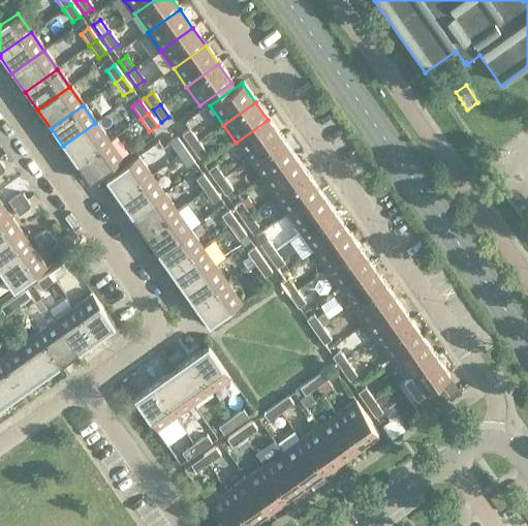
[(281,138),(268,120),(236,143),(248,161),(281,138)]
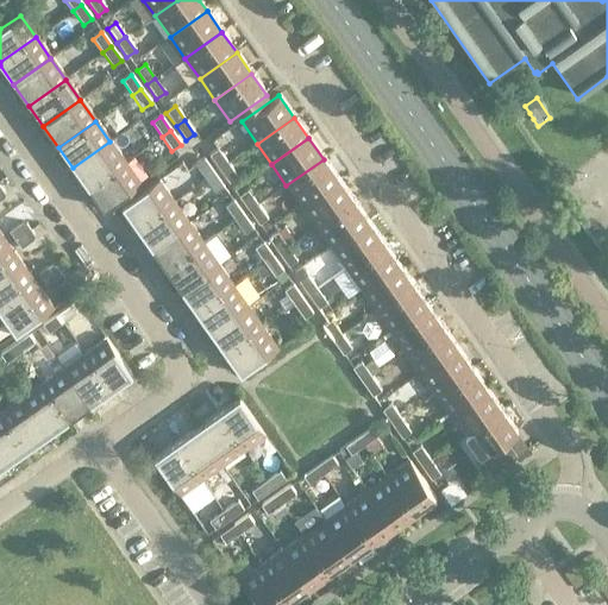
[(125,163),(110,142),(73,168),(87,189),(125,163)]
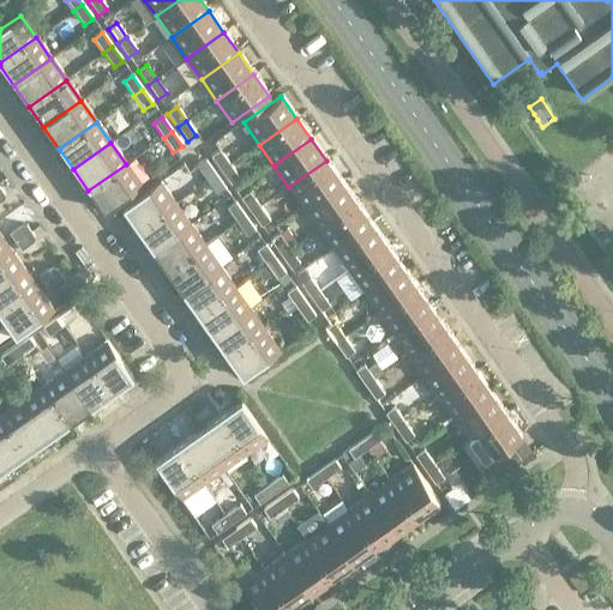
[(229,165),(220,151),(210,157),(221,171),(229,165)]
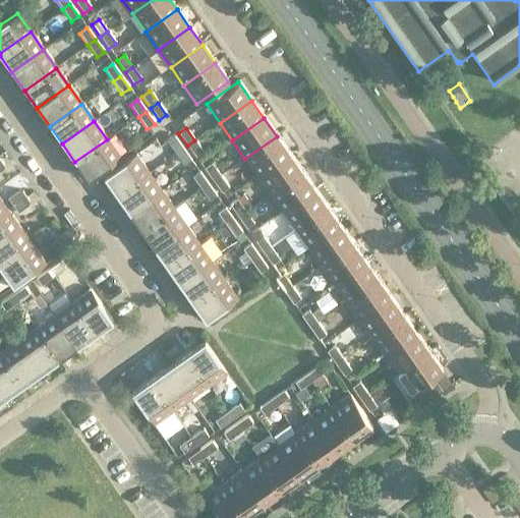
[(182,149),(174,136),(166,142),(175,154),(182,149)]
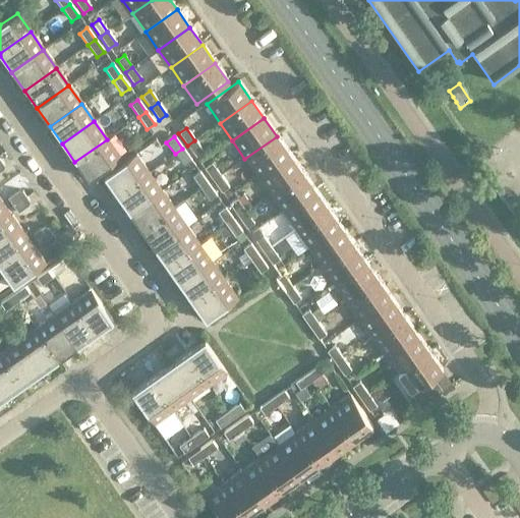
[(289,155),(277,136),(244,159),(257,177),(289,155)]
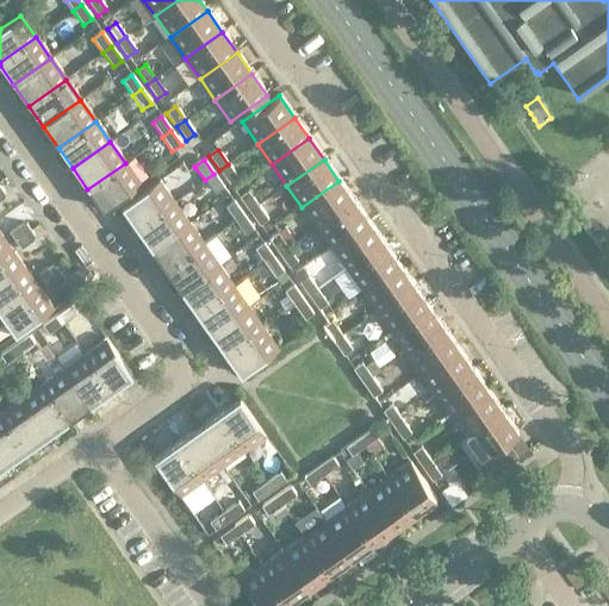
[(141,185),(125,163),(87,189),(103,211),(141,185)]
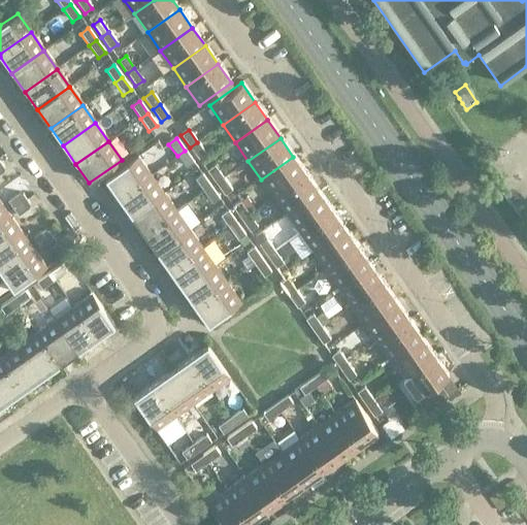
[(205,155),(197,142),(190,148),(198,160),(205,155)]
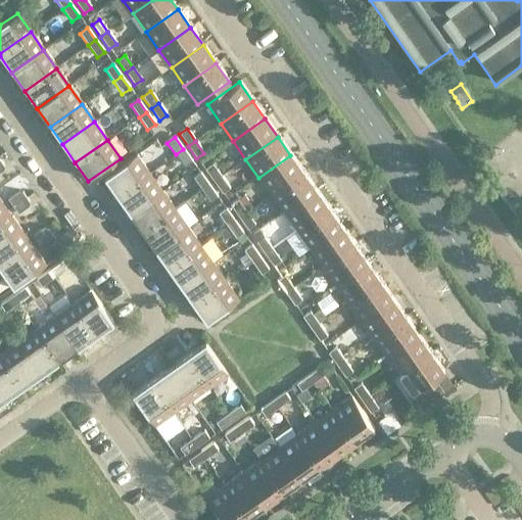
[(191,161),(183,149),(176,154),(184,167),(191,161)]
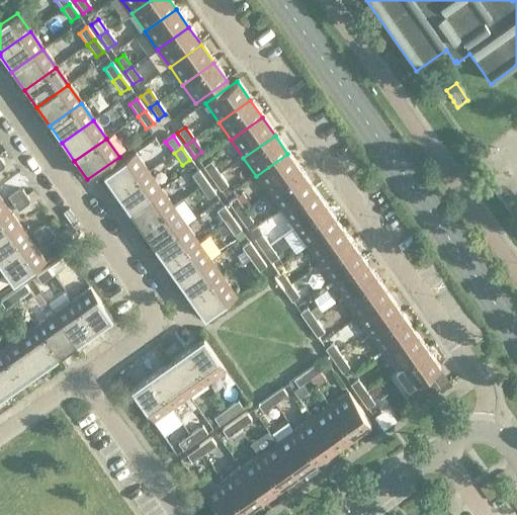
[(147,172),(135,154),(102,176),(115,194),(147,172)]
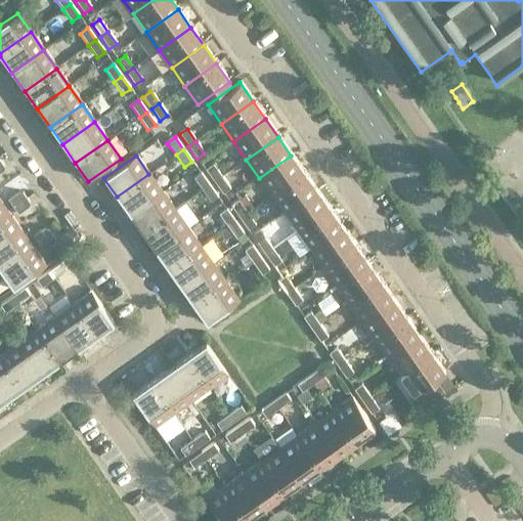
[(304,173),(291,156),(259,178),(271,196),(304,173)]
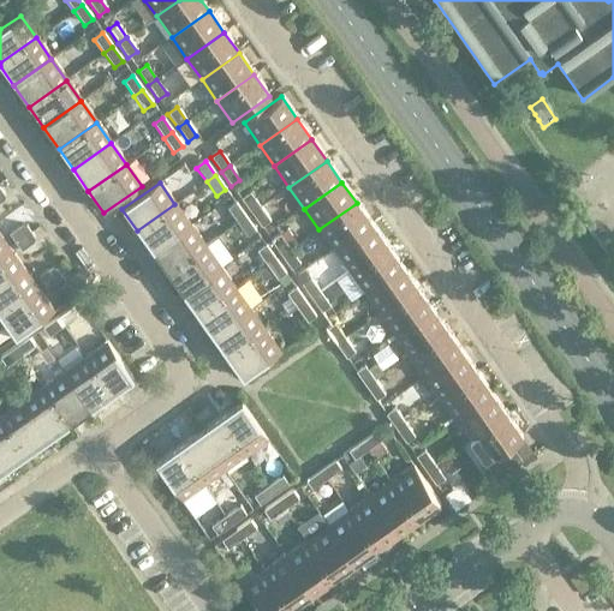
[(249,193),(240,199),(251,214),(260,208),(249,193)]
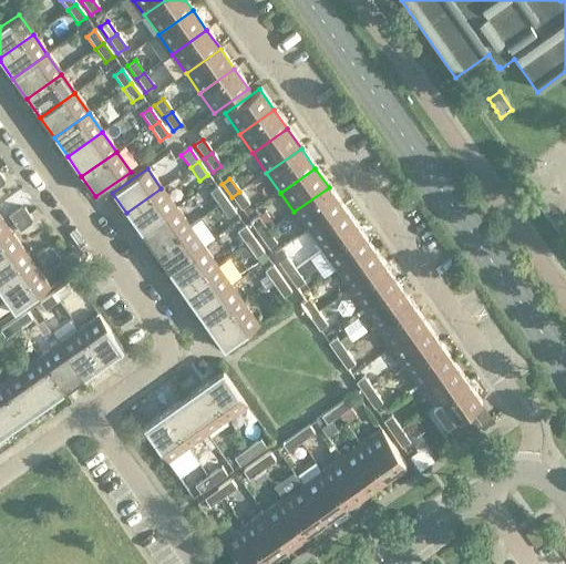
[(342,207),(329,187),(294,212),(308,232),(342,207)]
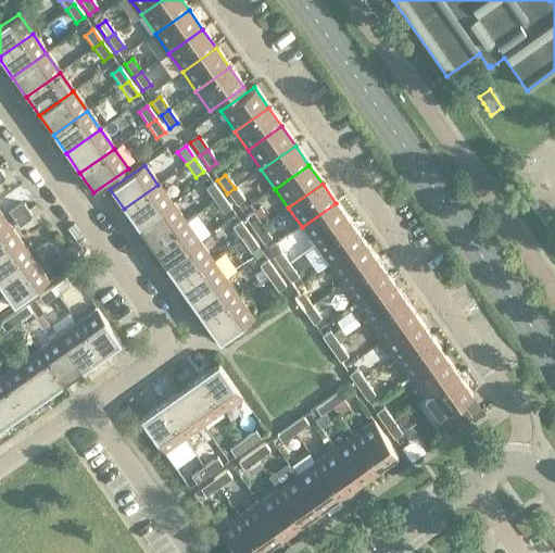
[(172,204),(158,185),(124,209),(137,228),(172,204)]
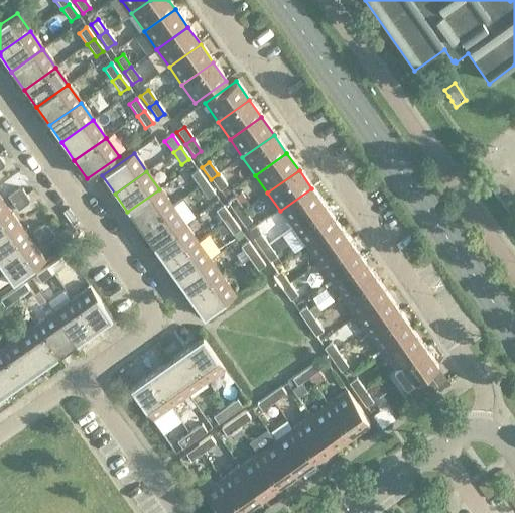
[(206,183),(197,171),(189,176),(199,188),(206,183)]
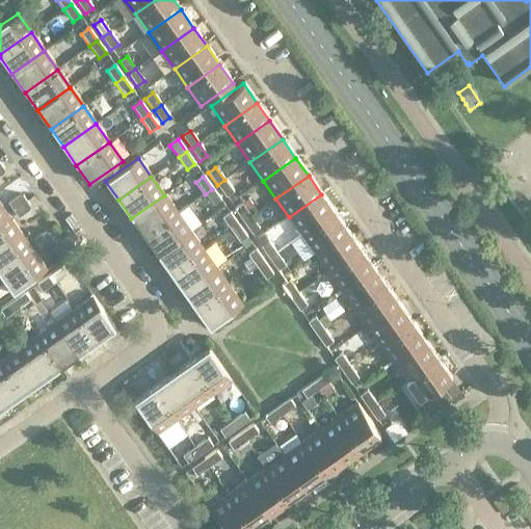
[(233,192),(224,180),(217,185),(226,197),(233,192)]
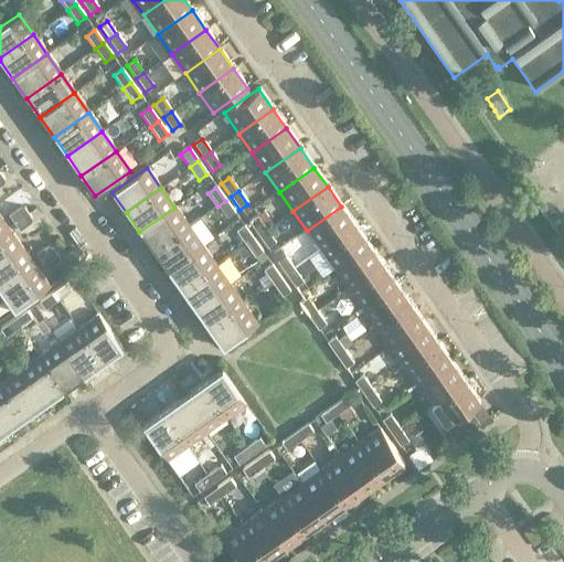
[(234,214),(225,201),(217,207),(226,220),(234,214)]
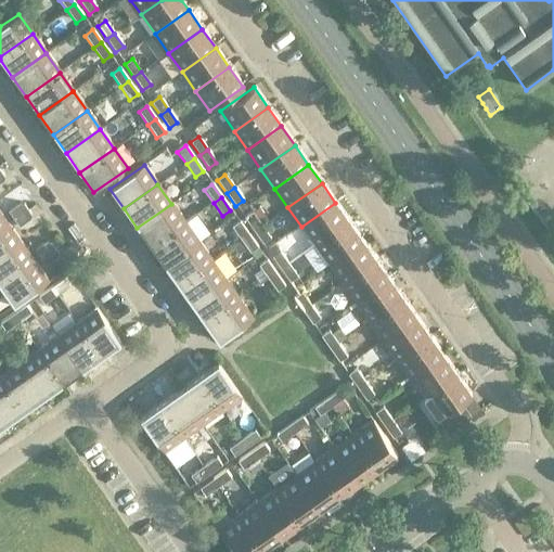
[(349,222),(335,203),(301,227),(314,246),(349,222)]
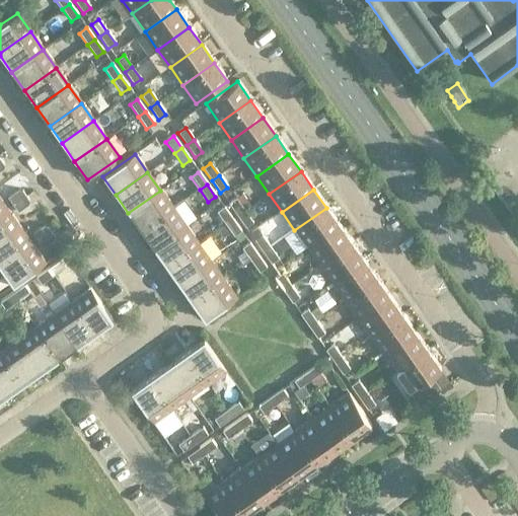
[(7,198),(12,205),(24,197),(21,192),(17,191),(7,198)]
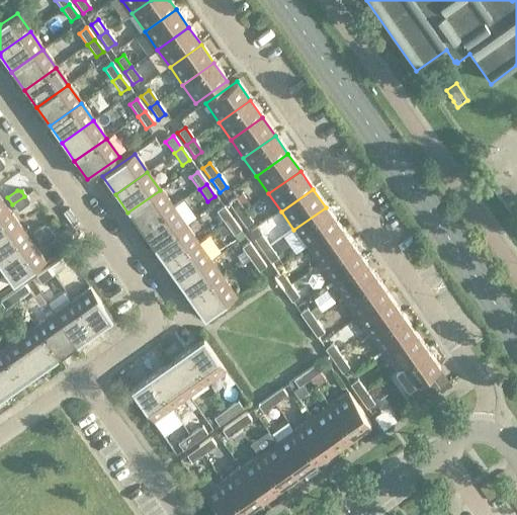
[(172,208),(160,190),(127,212),(141,231),(172,208)]
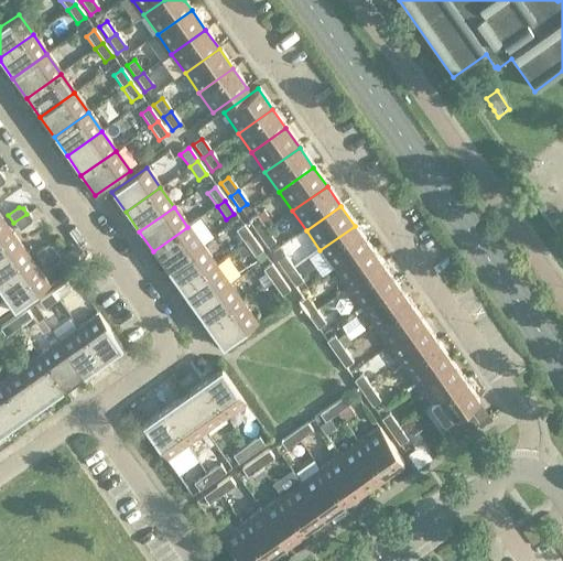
[(31,219),(26,214),(13,223),(19,230),(30,223),(31,219)]
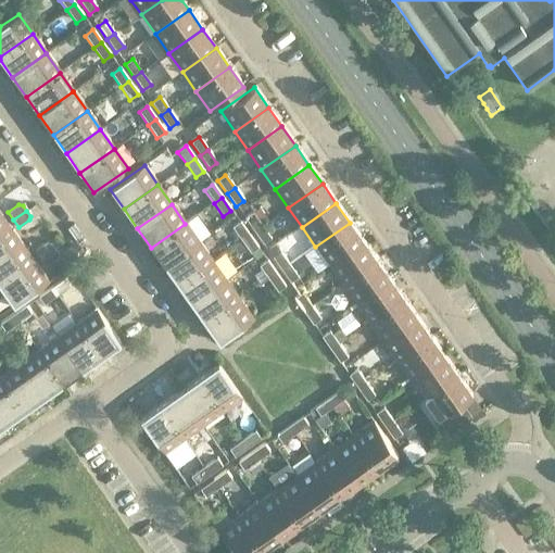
[(252,213),(244,220),(253,231),(262,226),(252,213)]
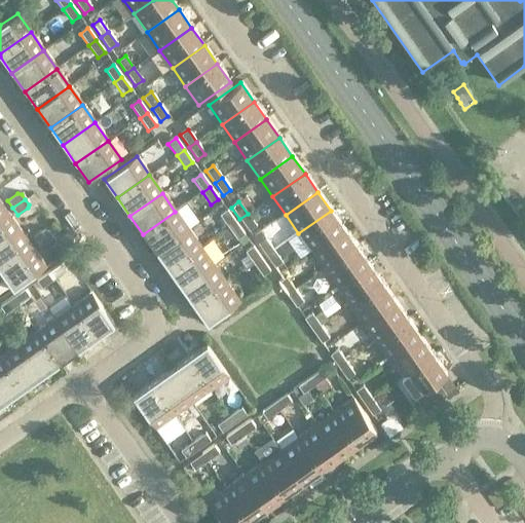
[(235,223),(226,211),(219,216),(227,228),(235,223)]
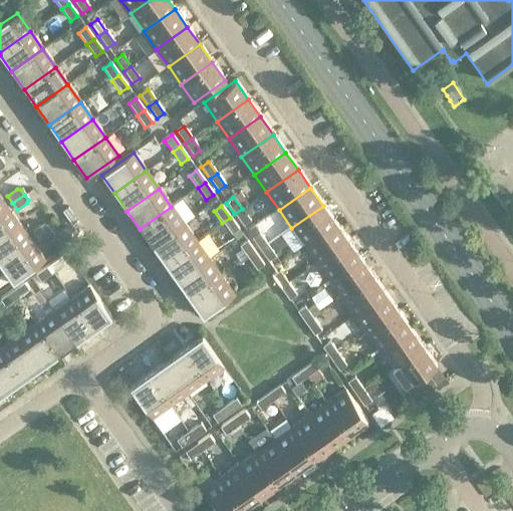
[(335,223),(323,206),(291,228),(304,245),(335,223)]
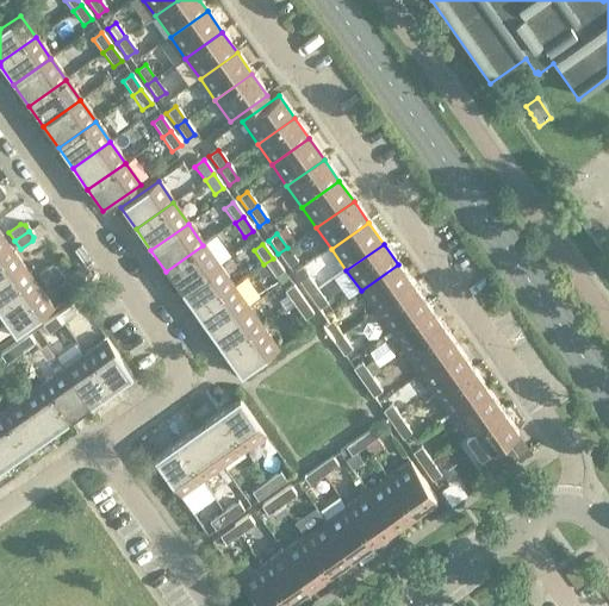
[(218,266),(203,245),(166,272),(180,292),(218,266)]
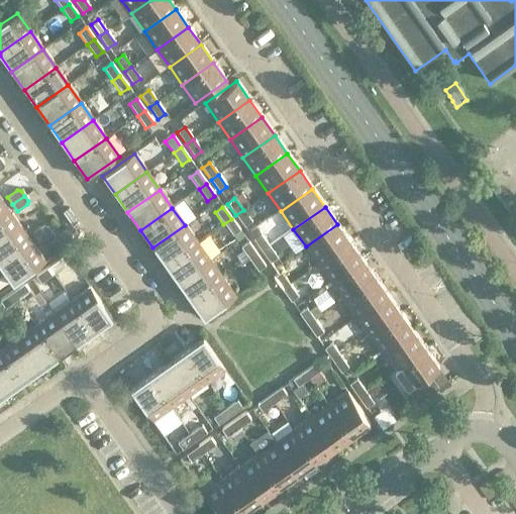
[(0,238),(18,226),(6,209),(0,212),(0,238)]
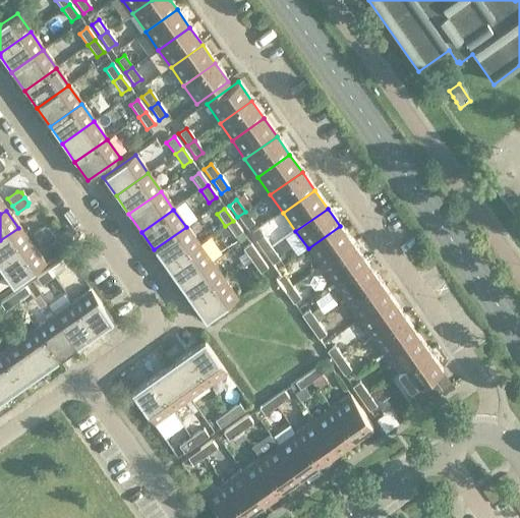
[(253,224),(245,212),(237,217),(246,229),(253,224)]
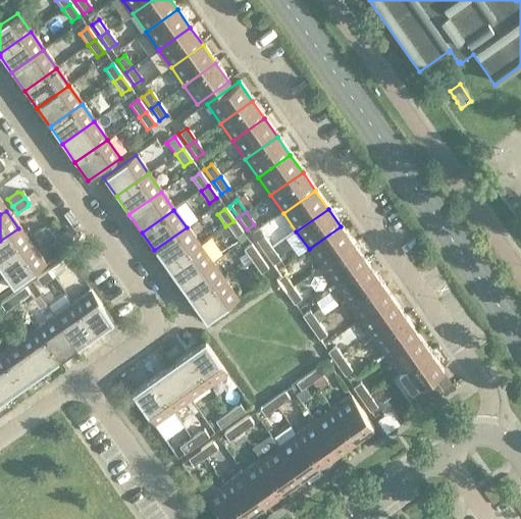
[(242,234),(233,221),(225,226),(235,239),(242,234)]
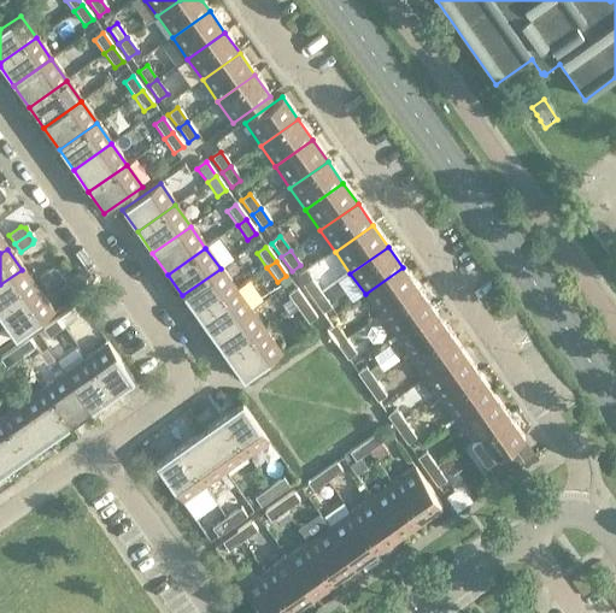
[(417,289),(403,267),(365,294),(380,316),(417,289)]
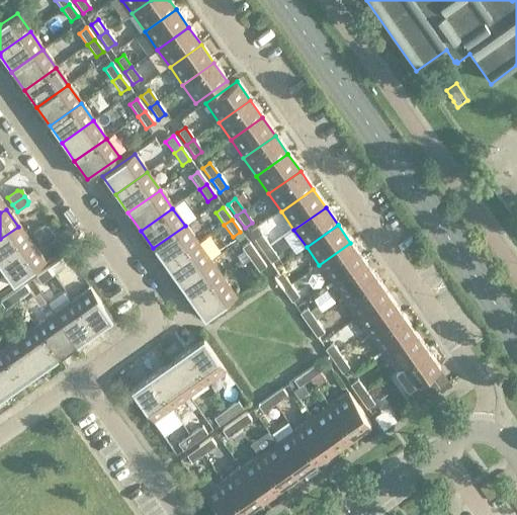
[(197,244),(185,226),(153,248),(166,266),(197,244)]
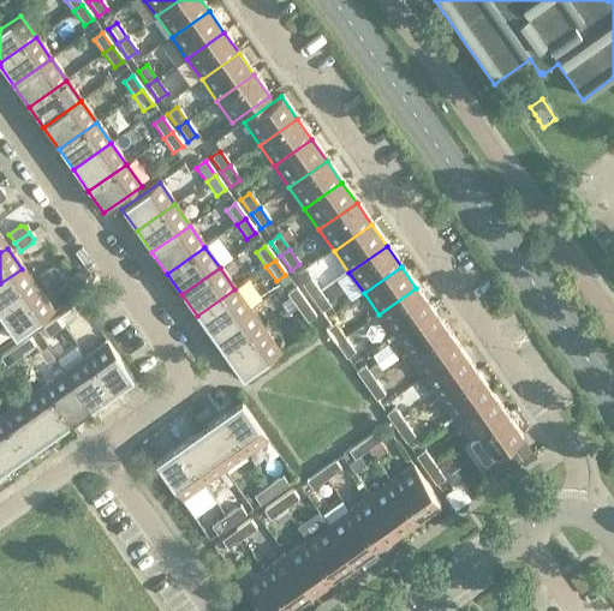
[(37,291),(22,269),(0,283),(0,316),(37,291)]
